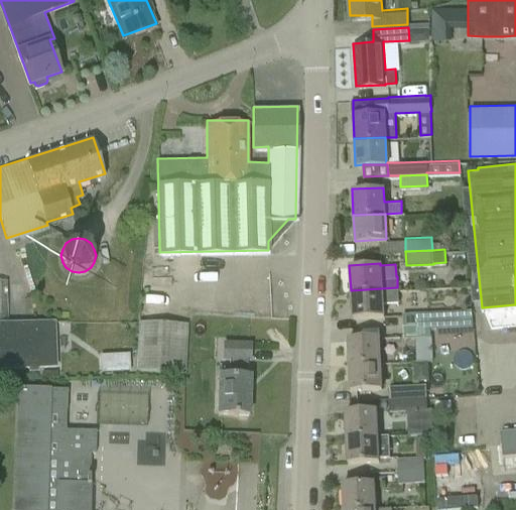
[(0,277),(0,317),(8,317),(6,277),(0,277)]
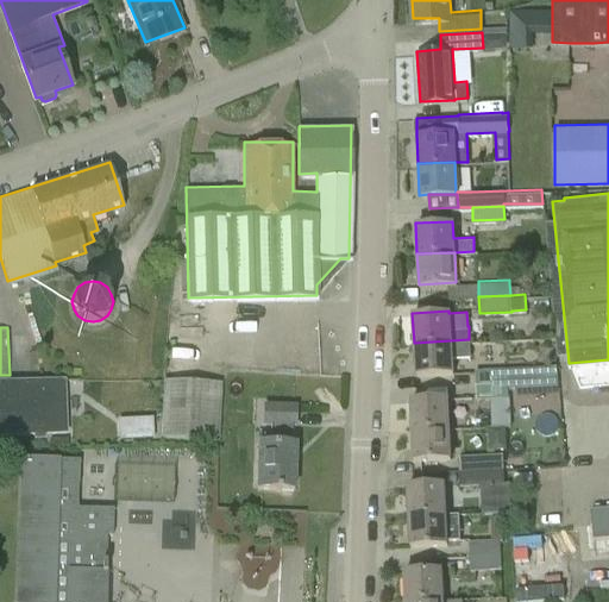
[(452,356),(470,355),(469,339),(414,343),(415,372),(452,370),(452,356)]
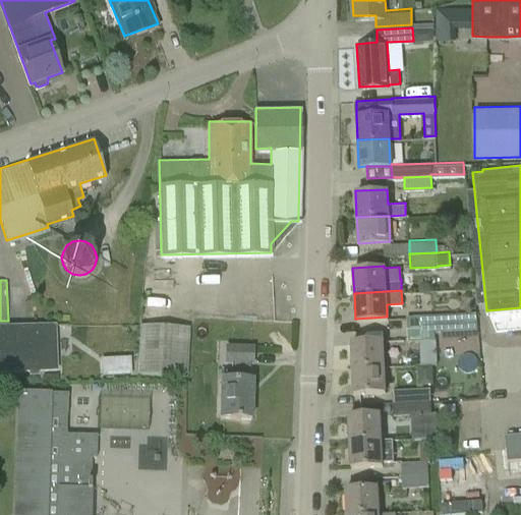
[(408,313),(408,327),(433,326),(433,329),(476,327),(475,310),(408,313)]
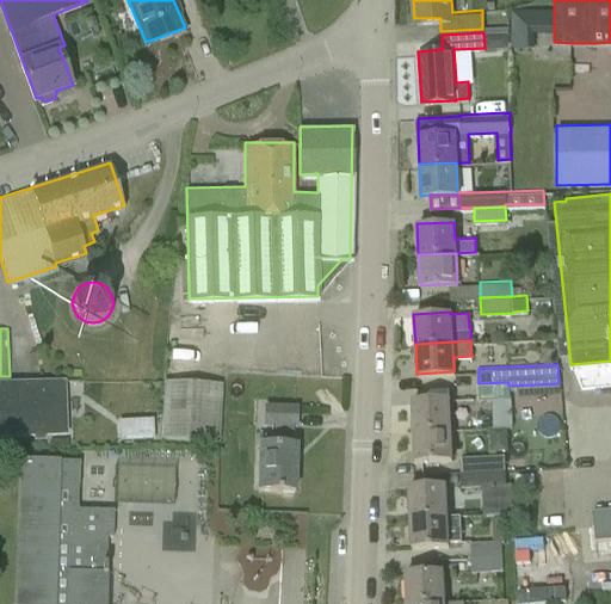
[(0,378),(0,433),(67,431),(65,376),(0,378)]
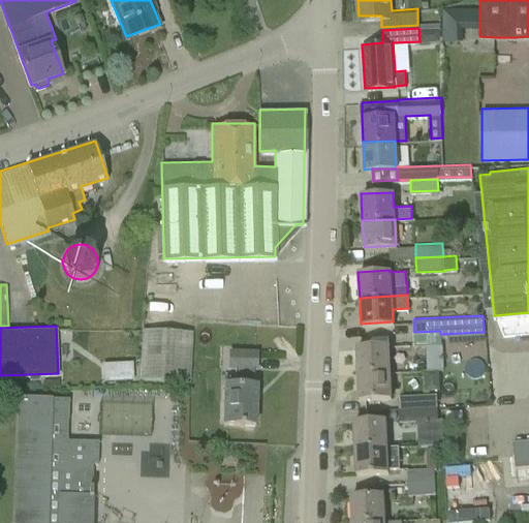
[(190,379),(192,330),(143,327),(141,377),(190,379)]
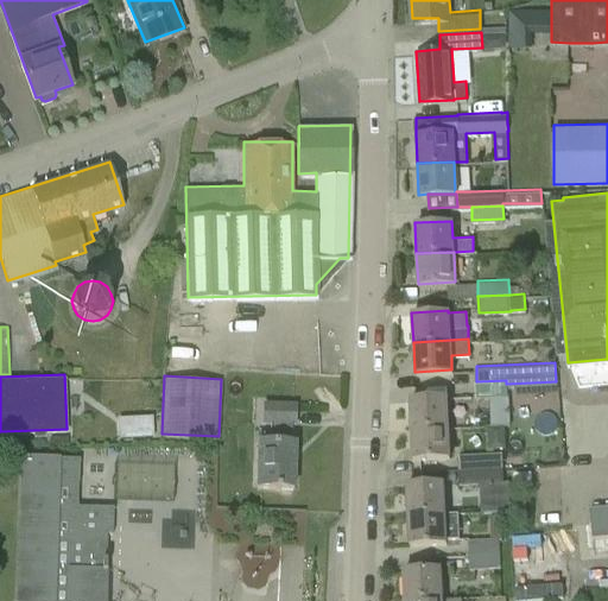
[(506,380),(476,381),(476,396),(507,394),(506,384),(506,380)]
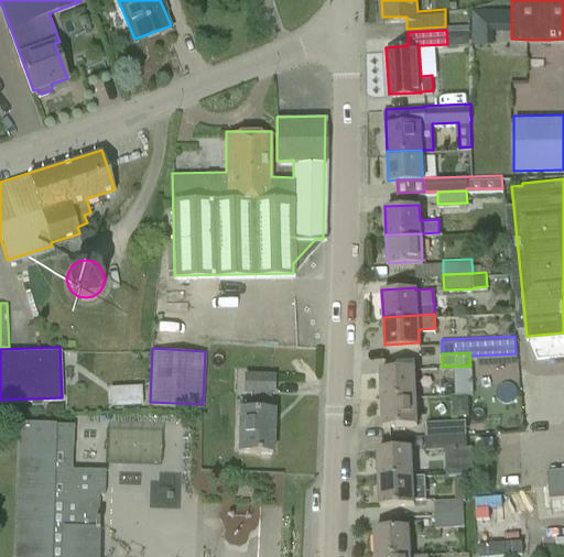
[(379,368),(380,395),(414,394),(413,366),(379,368)]
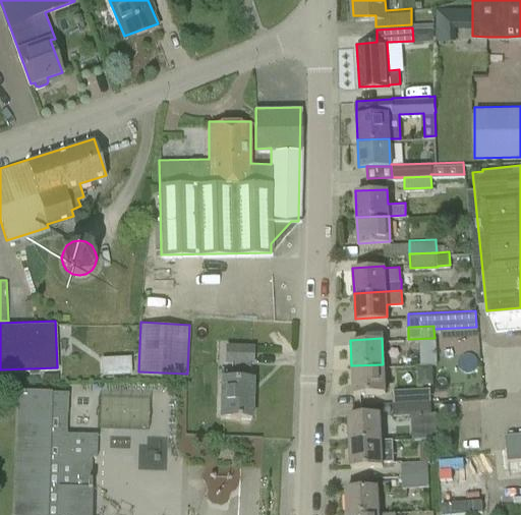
[(224,358),(230,359),(230,375),(220,375),(218,412),(250,414),(251,376),(249,376),(250,359),(252,359),(253,343),(225,341),(224,358)]
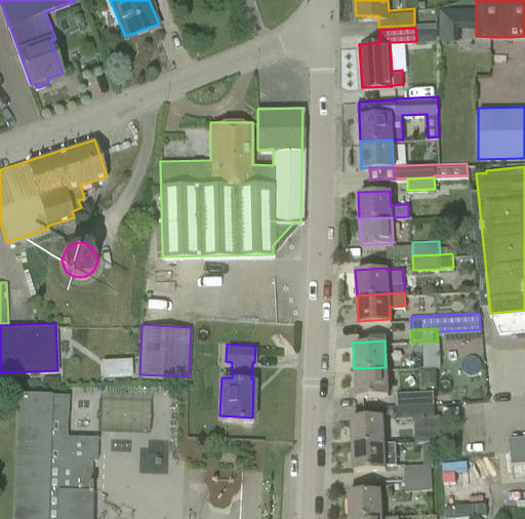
[(103,358),(104,375),(131,373),(131,357),(103,358)]
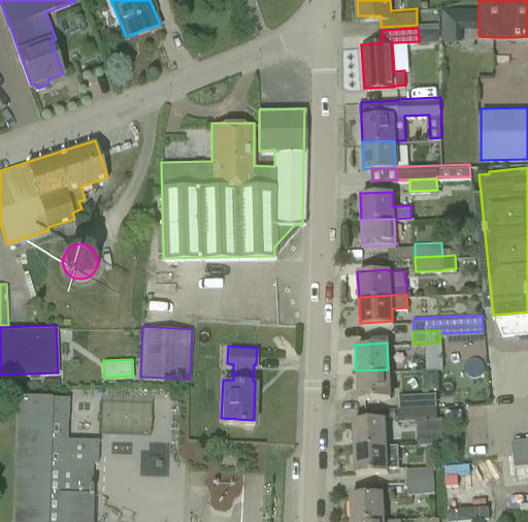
[(388,369),(356,370),(357,396),(390,395),(388,369)]
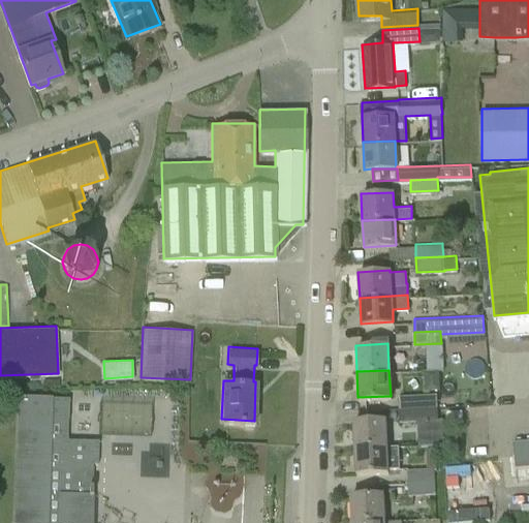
[(397,395),(398,407),(437,405),(436,393),(397,395)]
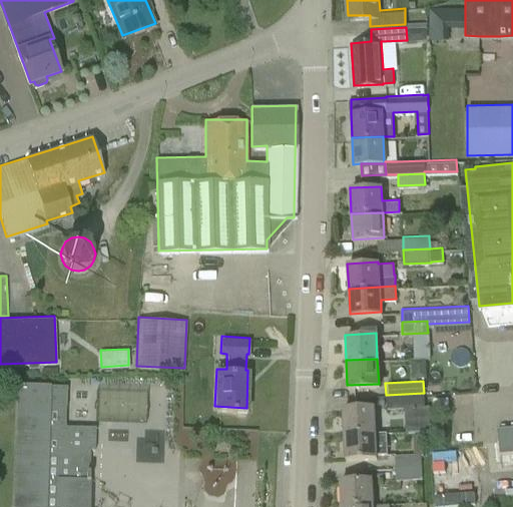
[(88,506),(90,447),(94,447),(95,425),(65,424),(67,384),(17,382),(13,504),(13,506),(88,506)]
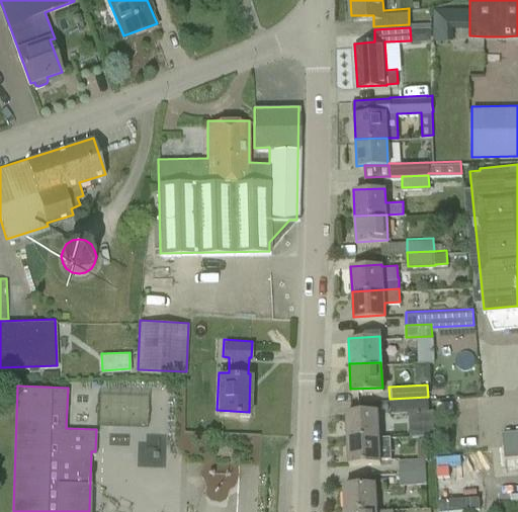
[(390,411),(429,409),(428,397),(390,399),(390,411)]
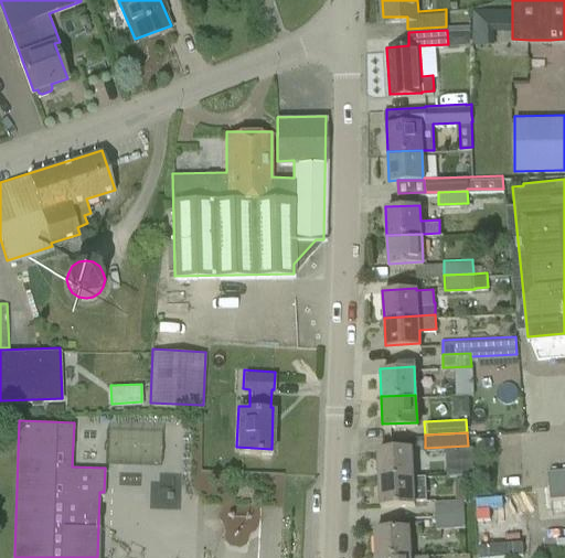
[(478,437),(478,448),(493,447),(493,436),(478,437)]
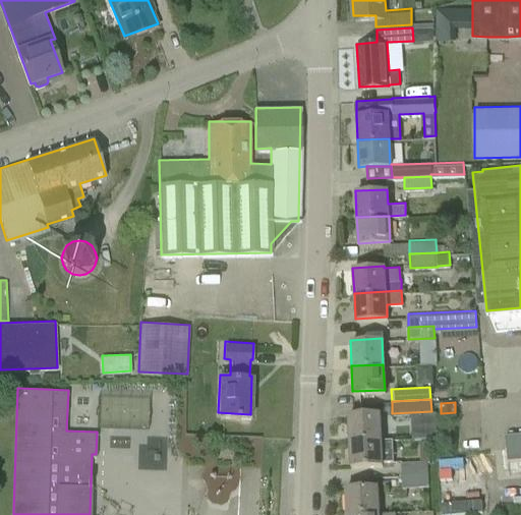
[(348,413),(349,439),(381,438),(380,412),(348,413)]
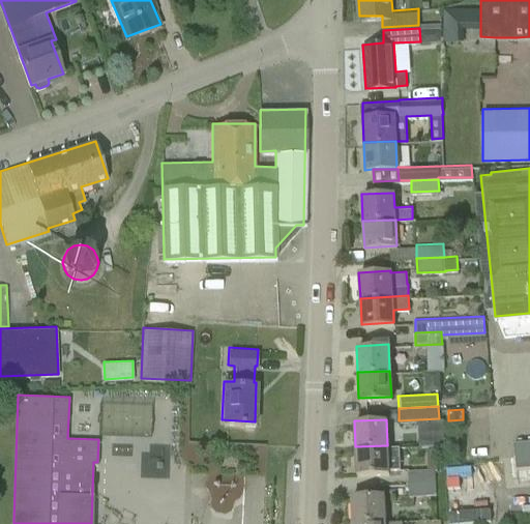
[(529,438),(514,440),(517,466),(529,464),(529,438)]
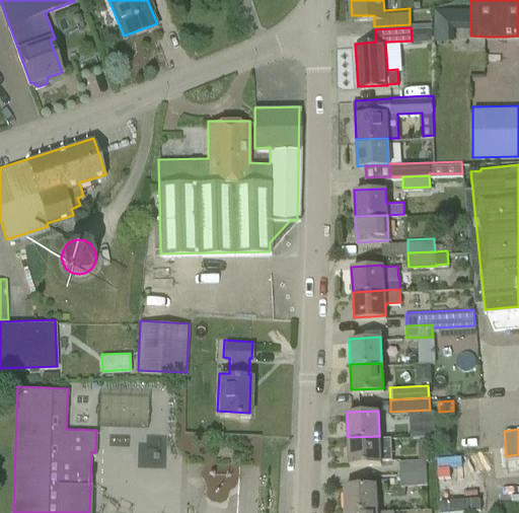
[(349,463),(381,461),(380,458),(391,457),(390,435),(379,436),(348,437),(349,463)]
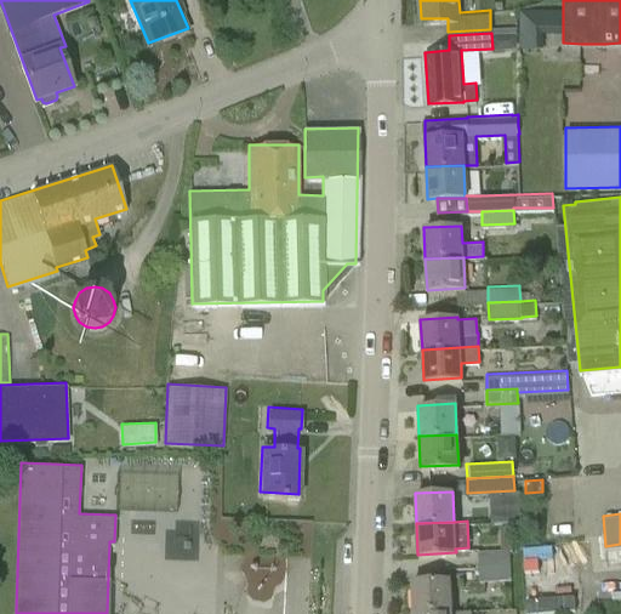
[(477,549),(478,564),(510,563),(510,547),(477,549)]
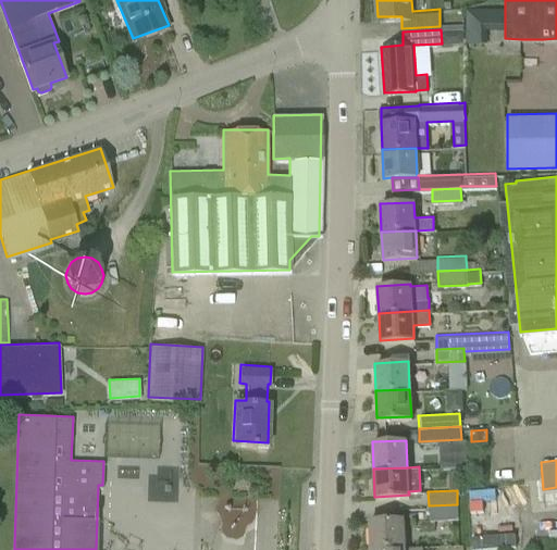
[(457,504),(429,505),(430,519),(458,517),(457,504)]
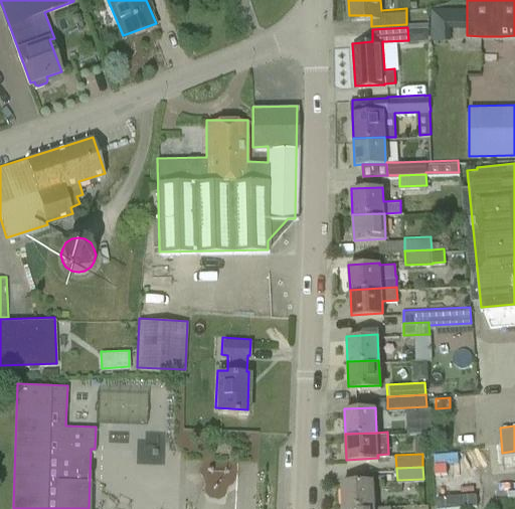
[(341,480),(342,505),(373,504),(372,479),(341,480)]
